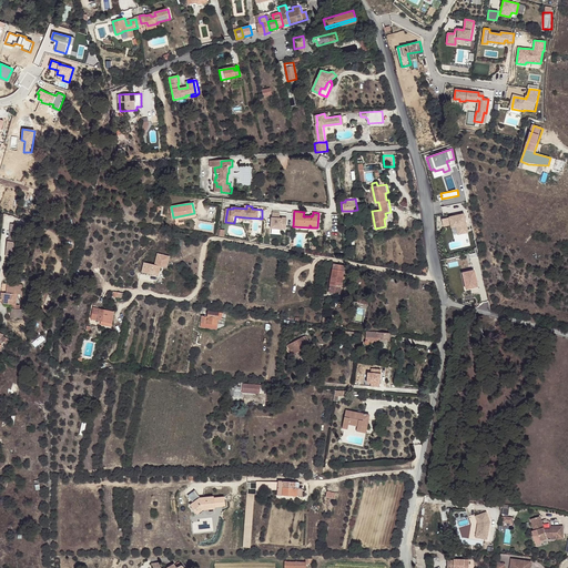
[(282,214),(274,213),(274,219),(273,219),(272,229),(287,230),(288,219),(284,217),(284,220),(281,219),(281,217),(282,214)]
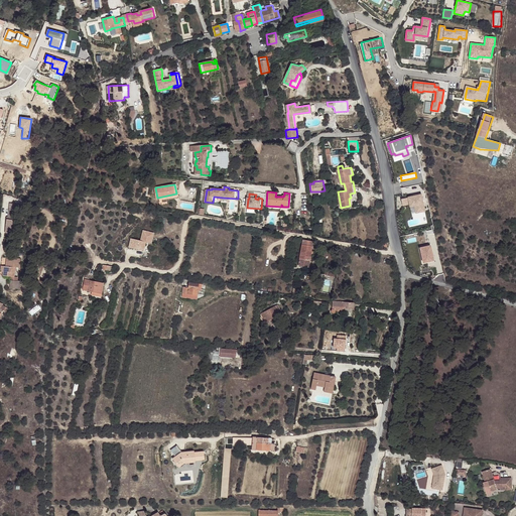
[(414,197),(401,199),(402,205),(409,204),(410,206),(414,206),(416,213),(424,211),(421,194),(416,195),(417,196),(414,197)]
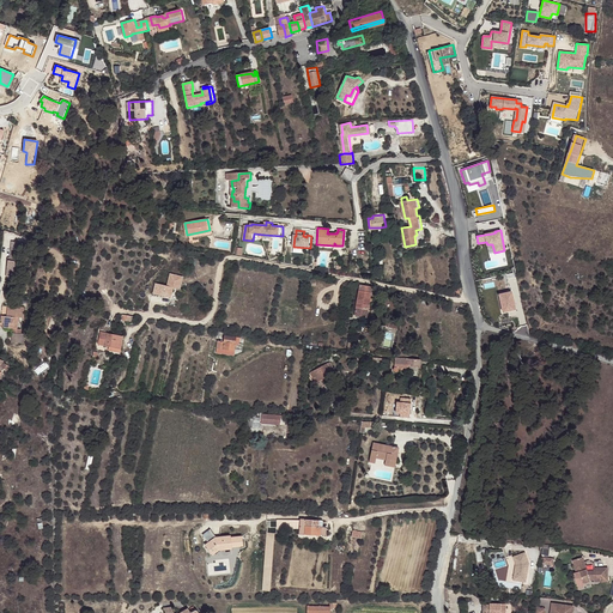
[(24,253),(24,246),(23,246),(13,244),(11,263),(10,263),(7,274),(18,275),(22,253),(24,253)]
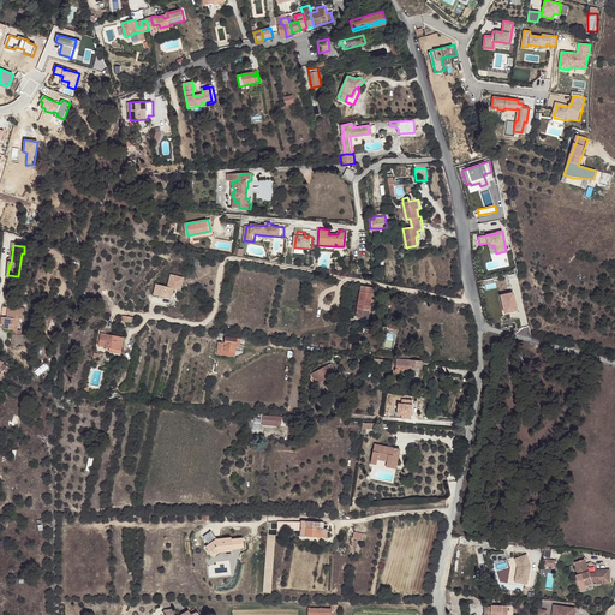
[(183,278),(171,274),(167,287),(156,284),(154,294),(172,299),(174,288),(180,290),(183,278)]
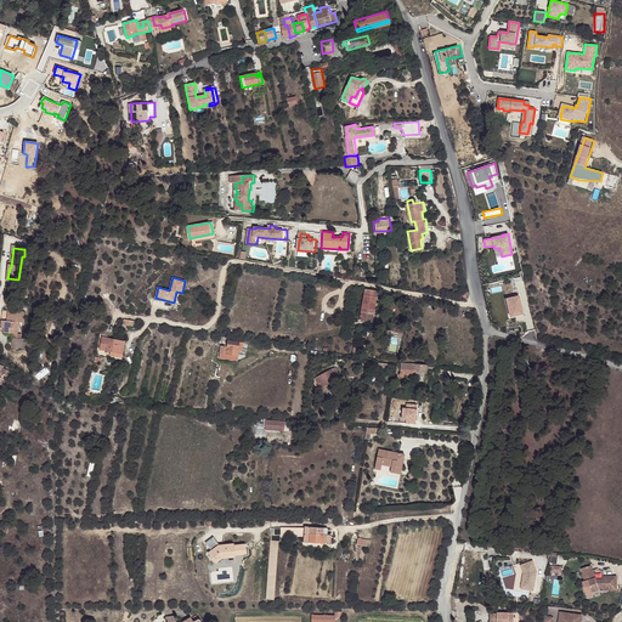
[(367,288),(362,318),(373,321),(378,295),(377,297),(378,289),(367,288)]
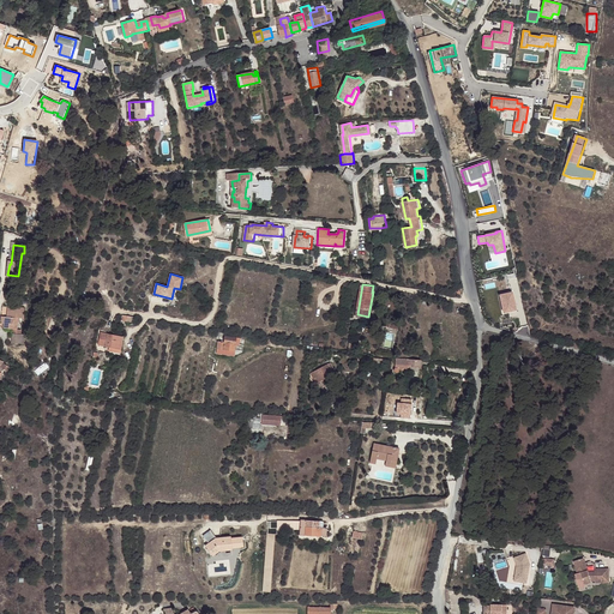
[(511,293),(499,295),(504,313),(516,311),(511,293)]
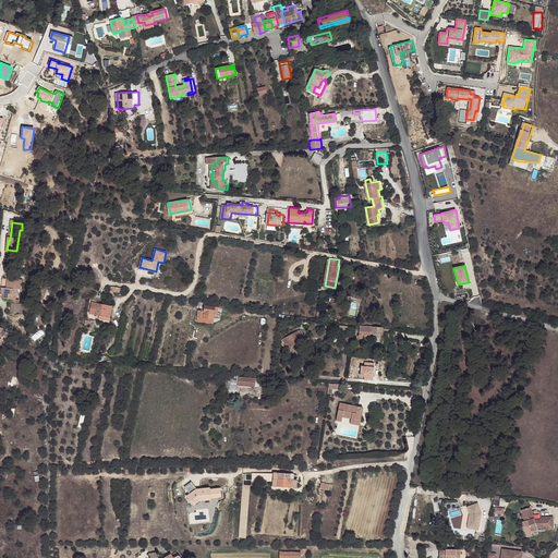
[(3,293),(2,298),(11,298),(14,299),(15,290),(14,290),(14,288),(16,288),(21,289),(22,283),(20,283),(21,280),(8,277),(7,287),(4,286),(3,293)]
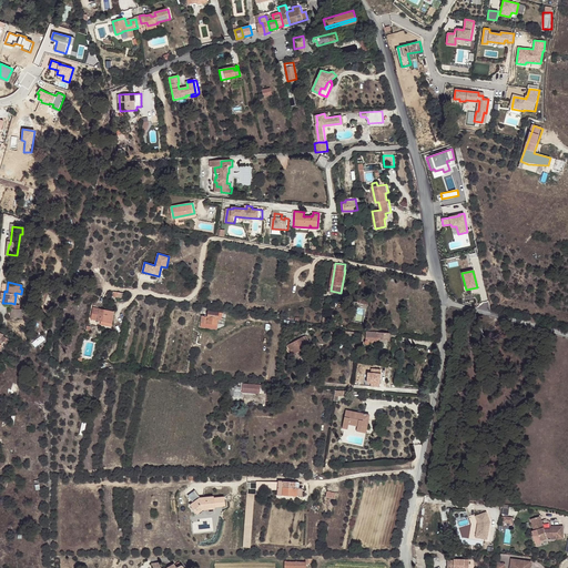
[(10,307),(9,316),(22,317),(22,308),(19,308),(10,307)]
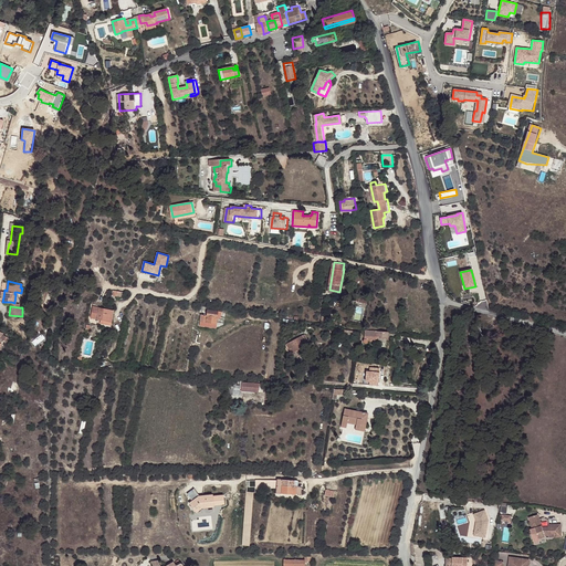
[(101,321),(104,322),(112,323),(114,311),(92,306),(90,318),(101,321)]
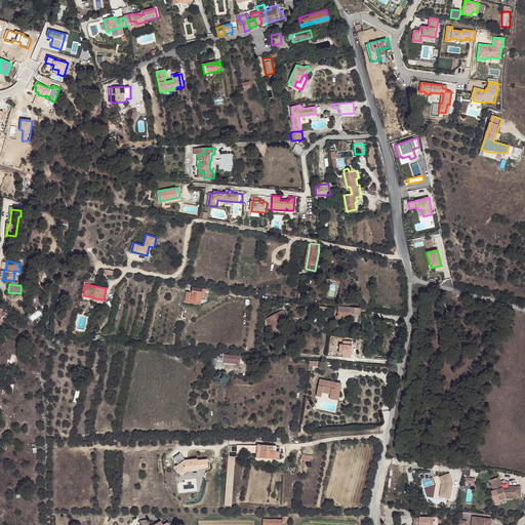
[(193,292),(187,292),(186,297),(197,299),(201,299),(201,295),(202,289),(193,288),(193,292)]
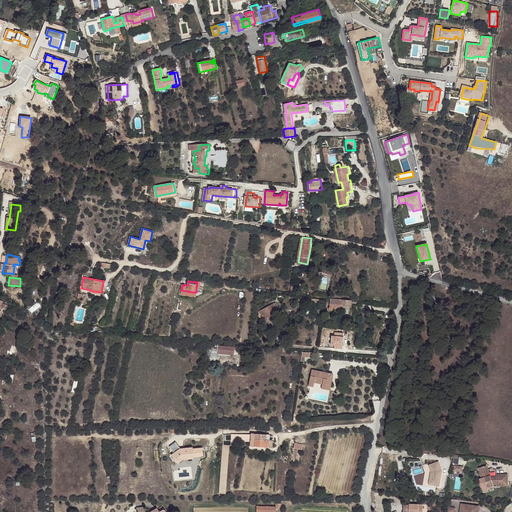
[(330,299),(330,301),(330,310),(332,310),(332,307),(338,308),(339,307),(340,306),(340,305),(351,306),(351,301),(330,299)]
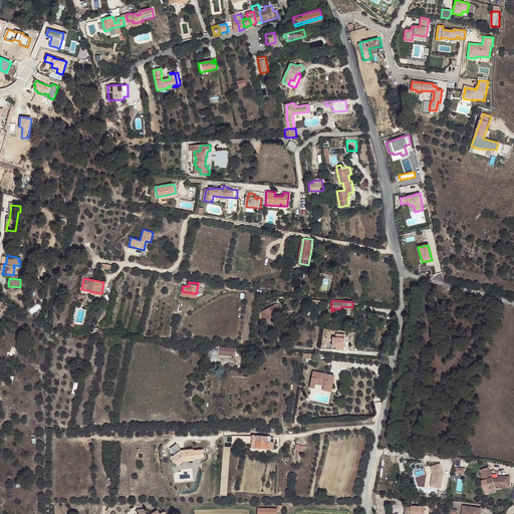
[(277,303),(274,304),(279,313),(280,316),(283,315),(277,303)]
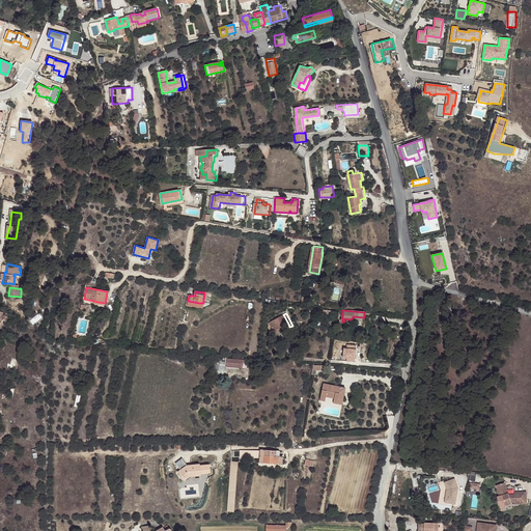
[(273,325),(274,327),(275,329),(279,327),(280,328),(288,324),(283,314),(269,323),(270,326),(273,325)]
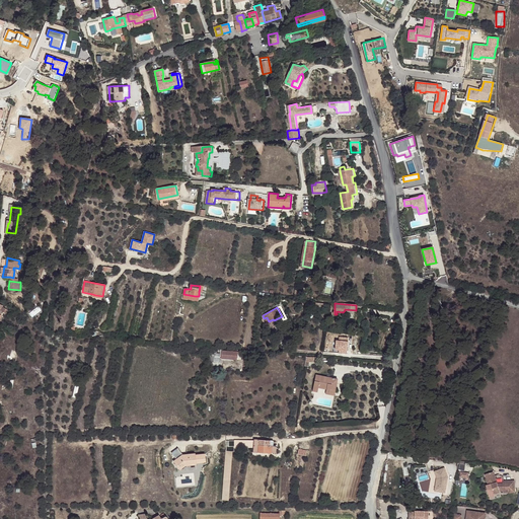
[(339,351),(347,351),(348,343),(340,342),(339,351)]
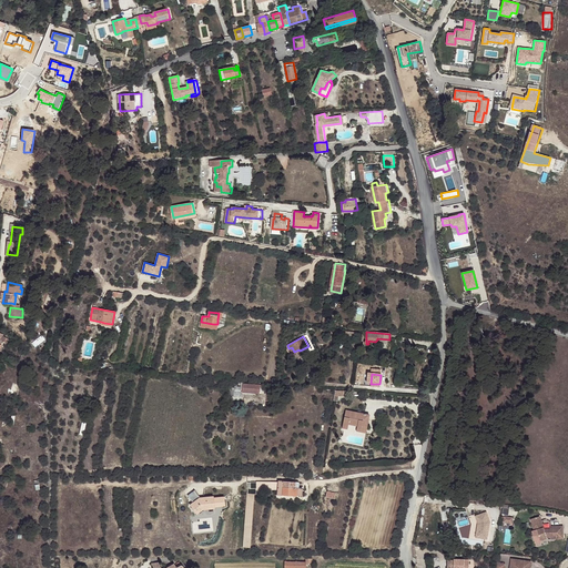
[(242,387),(242,393),(259,394),(260,385),(243,383),(242,387)]
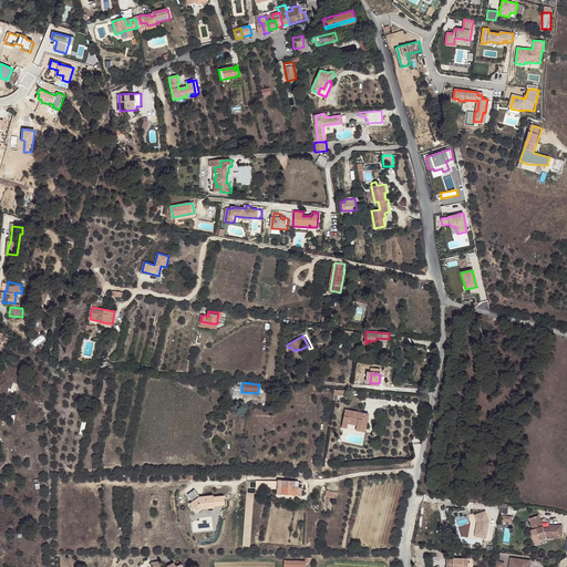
[(344,395),(344,390),(334,389),(334,400),(339,400),(339,395),(344,395)]
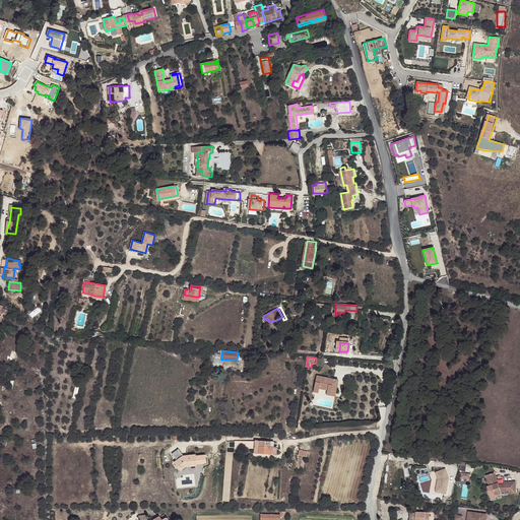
[(332,388),(337,389),(339,380),(317,376),(314,392),(319,393),(320,389),(327,390),(332,391),(332,388)]
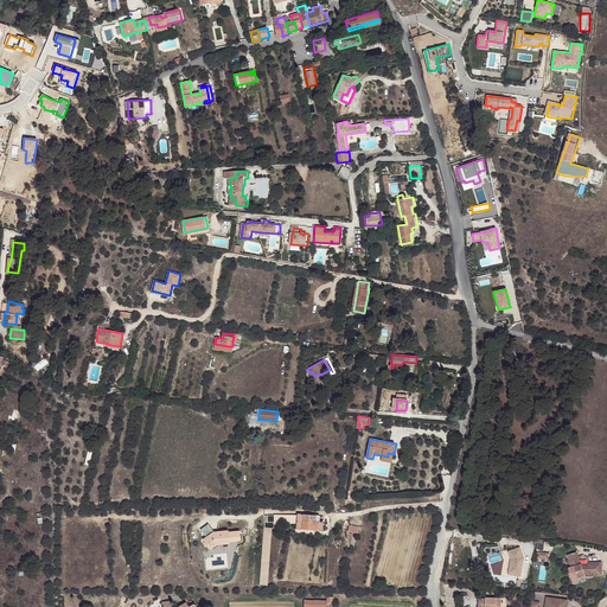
[(275,522),(298,523),(299,515),(275,513),(275,515),(275,522)]
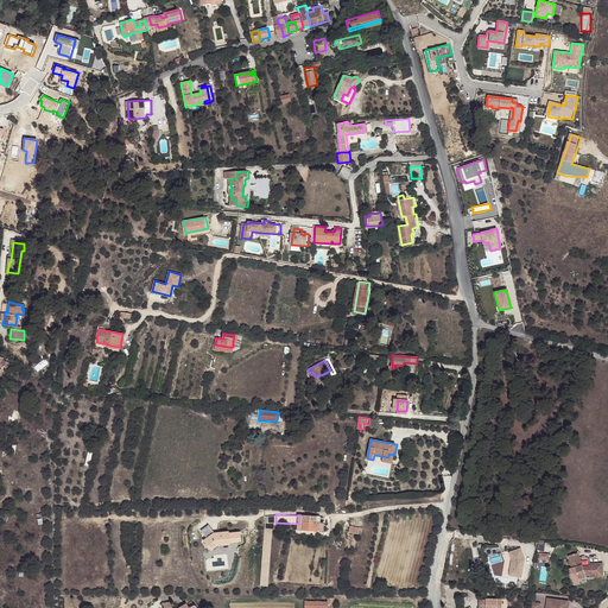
[(316,529),(320,530),(320,523),(316,523),(304,521),(303,530),(316,531),(316,529)]
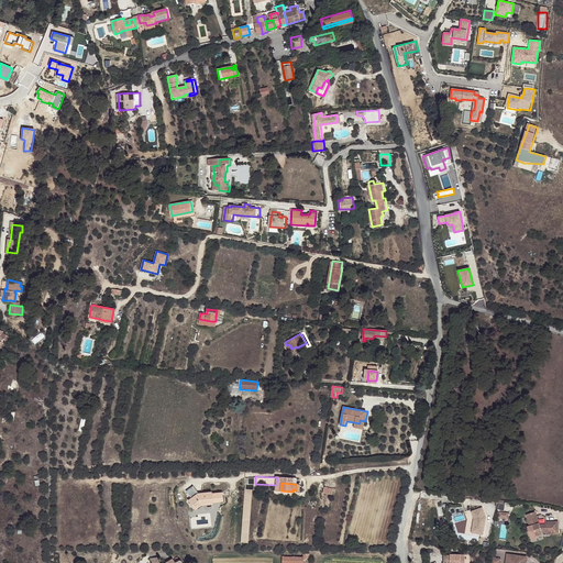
[(196,508),(202,504),(213,503),(213,501),(222,500),(224,500),(223,492),(212,493),(212,490),(211,492),(211,490),(205,490),(205,492),(198,493),(197,492),(192,486),(187,490),(192,497),(189,499),(191,501),(196,508)]
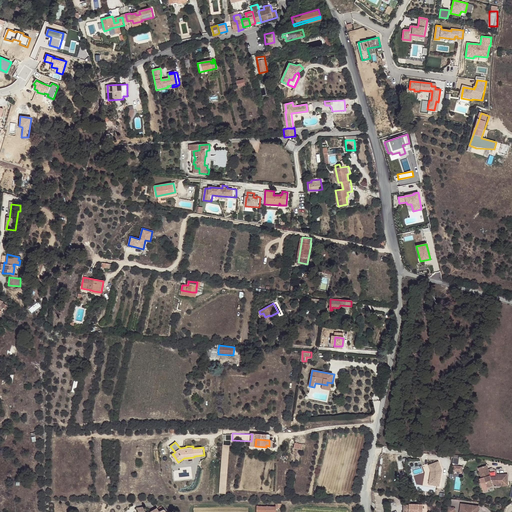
[(224,444),(220,492),(226,493),(230,444),(224,444)]
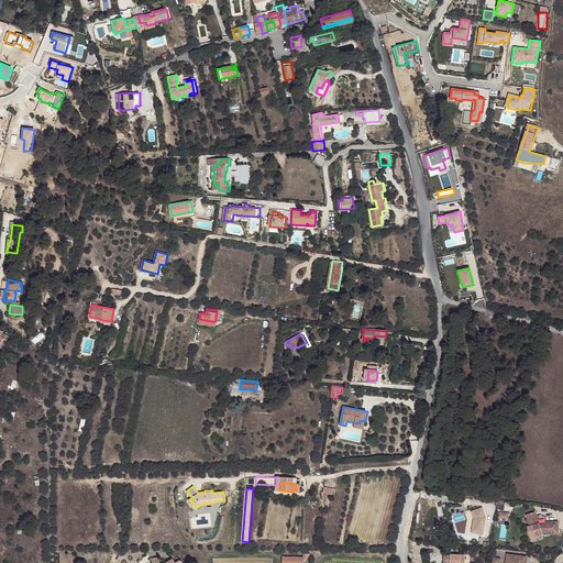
[(485,538),(487,520),(483,510),(472,515),(475,522),(472,537),(485,538)]
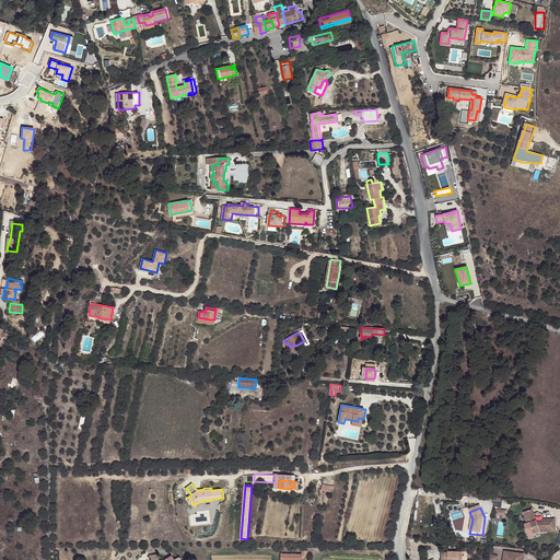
[(534,510),(524,513),(527,524),(525,525),(529,537),(535,536),(534,534),(540,533),(540,531),(544,531),(544,533),(557,532),(556,520),(544,520),(544,522),(544,523),(541,523),(541,522),(537,522),(534,510)]
